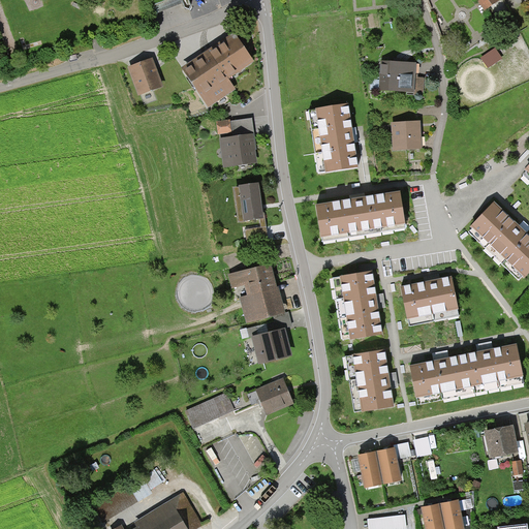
[(499,1),(498,0),(476,0),(486,11),(499,1)]
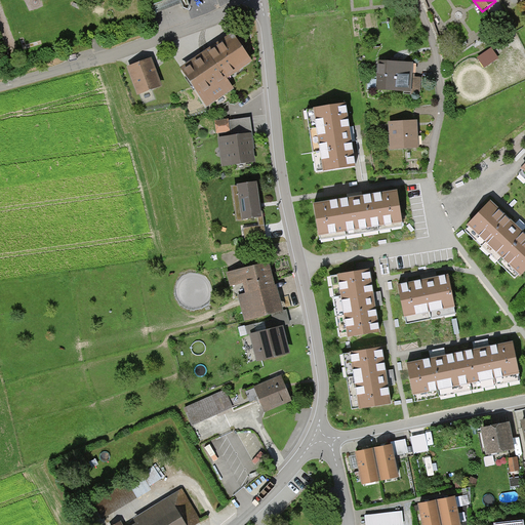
[(210,52),(183,72),(207,108),(236,89),(229,78),(252,62),(235,36),(210,52)]
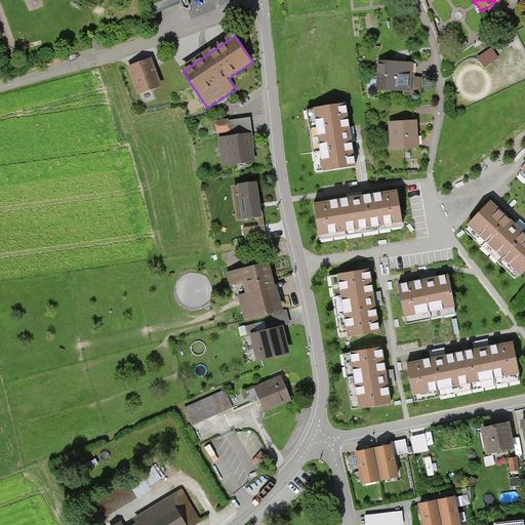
[(478,59),(485,69),(495,62),(488,52),(478,59)]
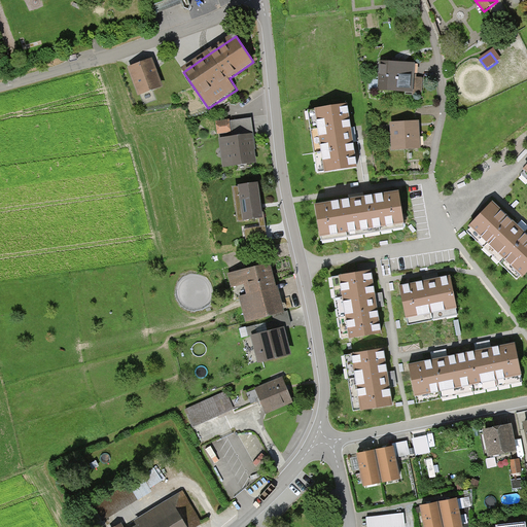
[(152,61),(130,70),(141,97),(163,88),(152,61)]
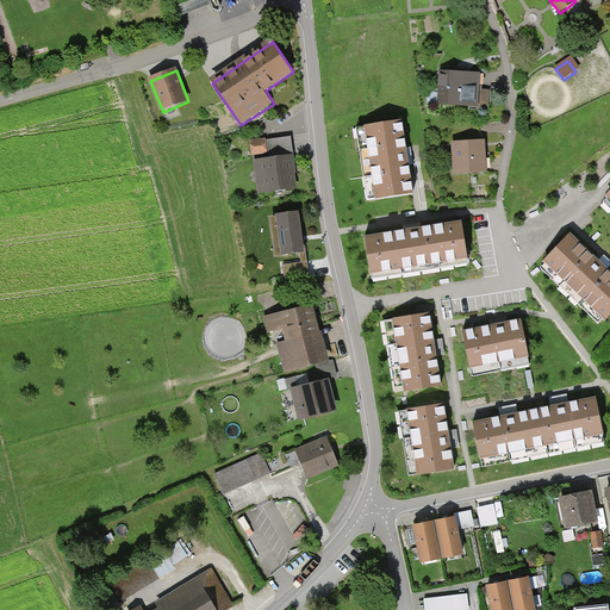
[(484,74),(440,72),(439,105),(483,106),(484,74)]
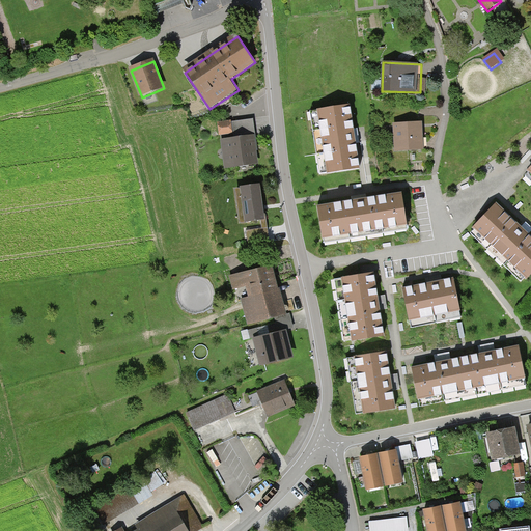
[(319,111),(330,178),(361,173),(351,106),(319,111)]
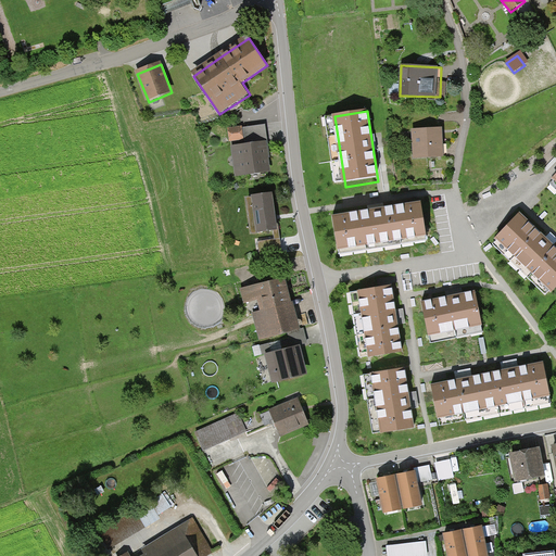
[(242,125),(228,127),(229,143),(244,142),(244,144),(267,141),(265,125),(243,127),(242,125)]
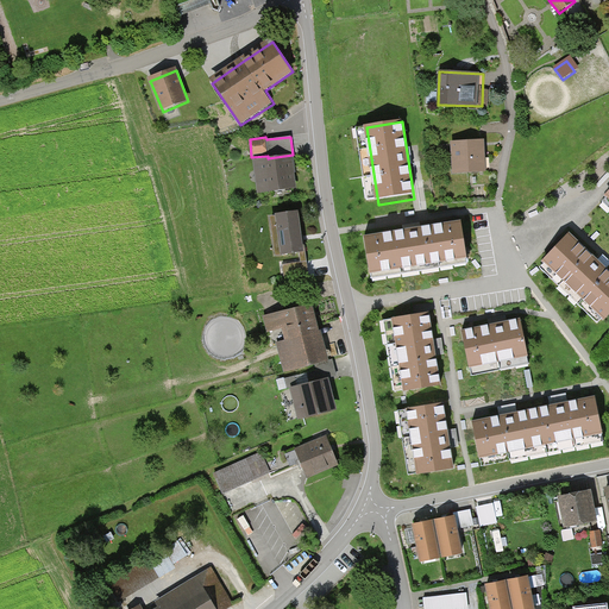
[(485,140),(453,142),(453,173),(485,173),(485,140)]
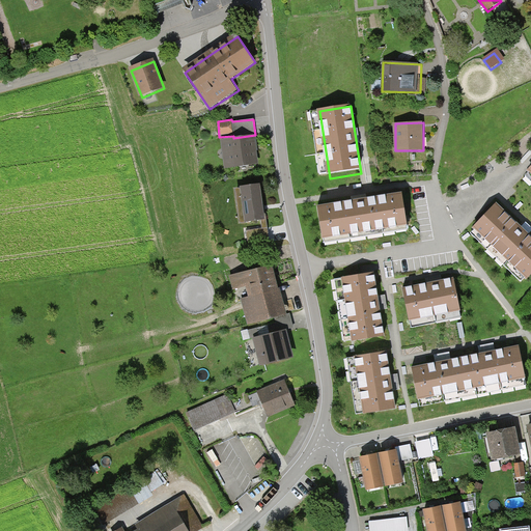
[(233,138),(222,139),(225,167),(258,163),(255,135),(233,138)]
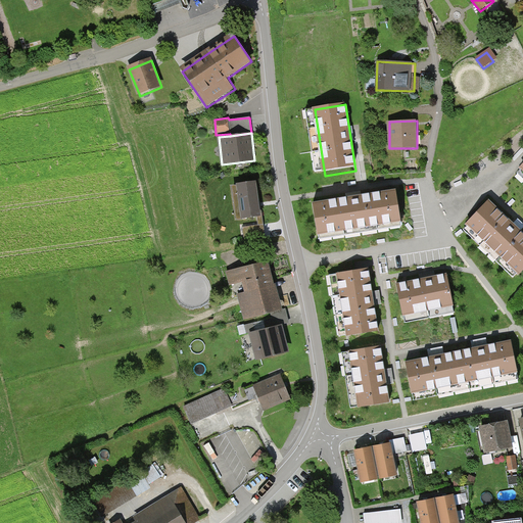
[(257,184),(233,187),(237,220),(262,217),(257,184)]
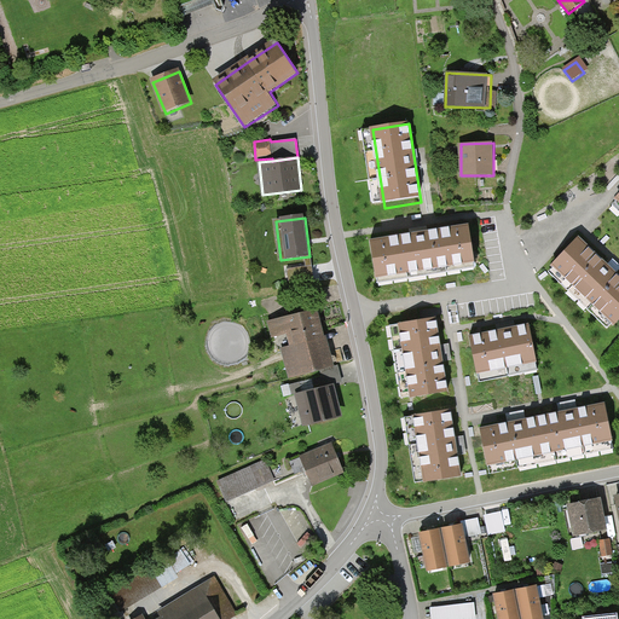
[(468,224),(366,237),(376,284),(479,271),(468,224)]
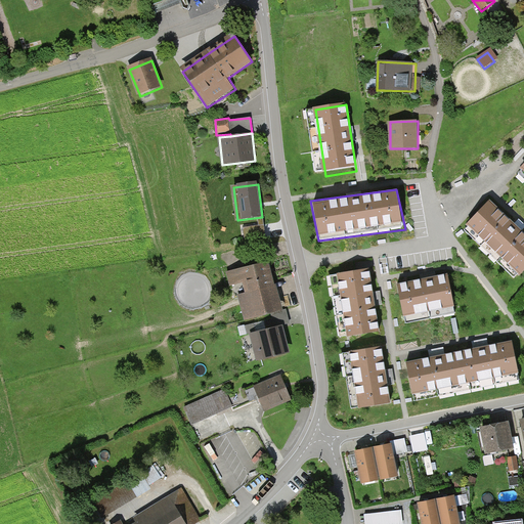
[(523,231),(493,199),(469,220),(520,274),(523,270),(523,231)]
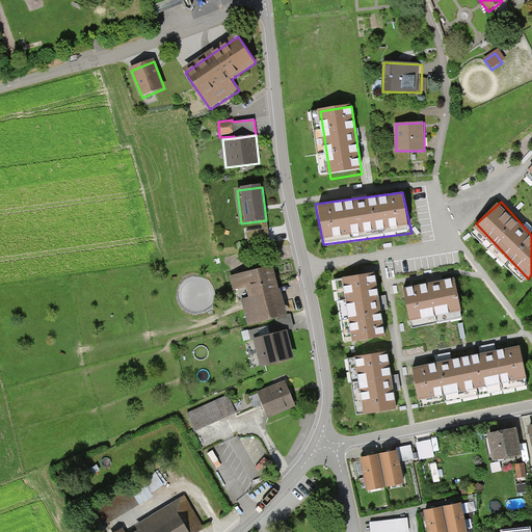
[(271,266),(237,274),(248,322),(283,314),(271,266)]
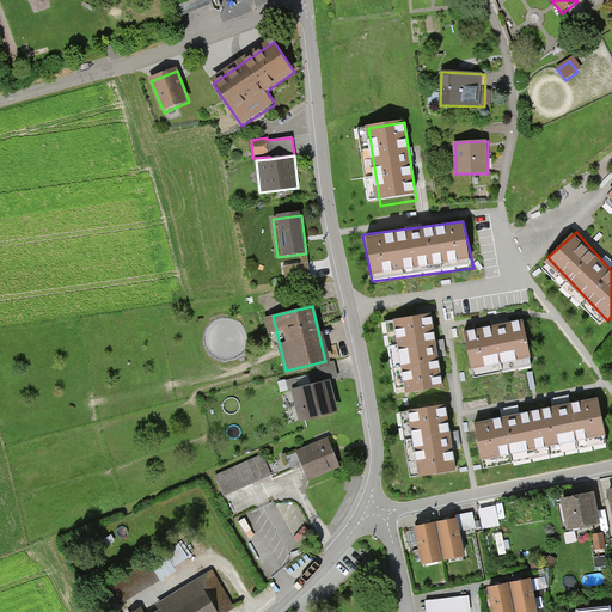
[(433,311),(381,318),(395,396),(446,387),(433,311)]
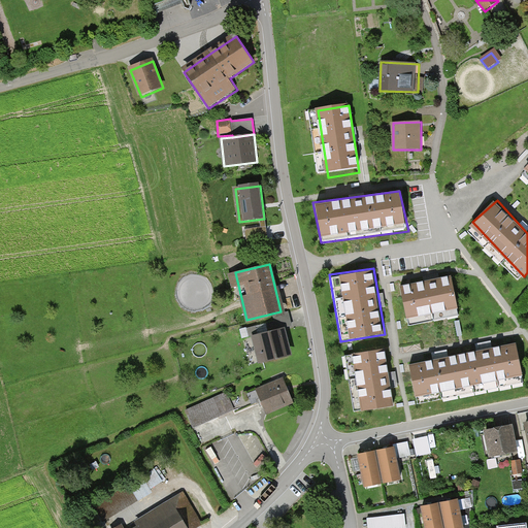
[(452,273),(398,283),(406,326),(461,315),(452,273)]
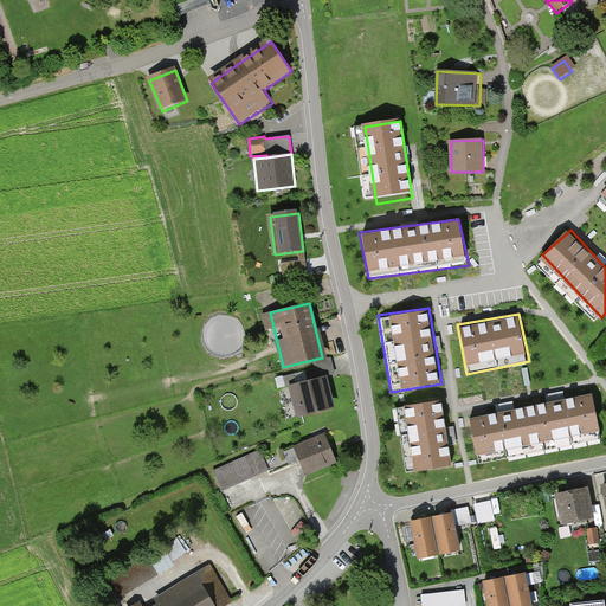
[(324,378),(288,386),(295,417),(331,408),(324,378)]
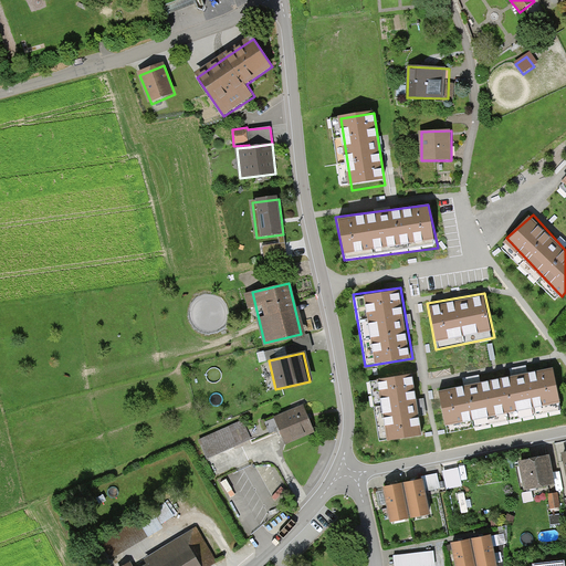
[(554,368),(438,390),(444,427),(562,405),(554,368)]
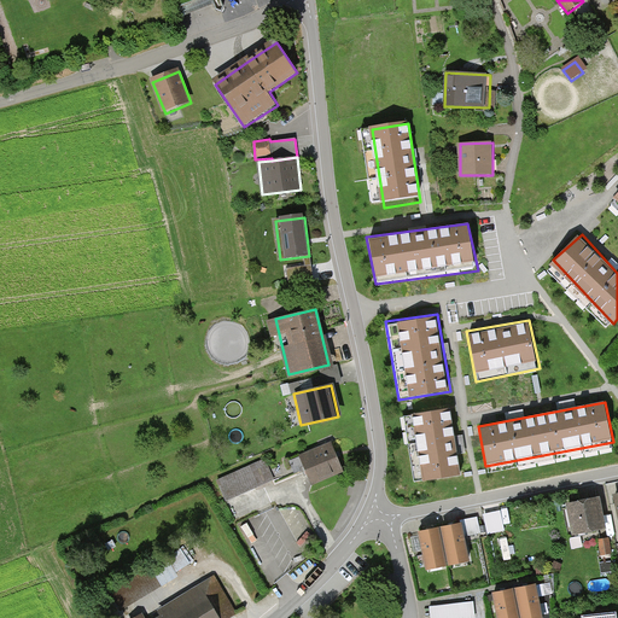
[(452,408),(403,415),(414,483),(462,476),(456,438),(452,408)]
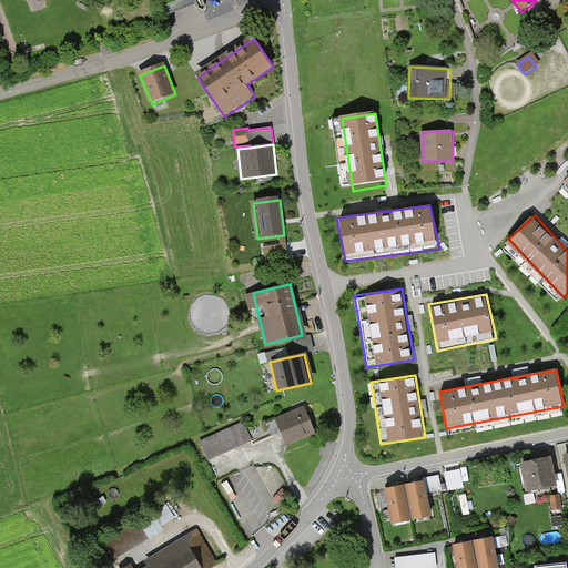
[(306,409),(275,421),(285,446),(315,434),(306,409)]
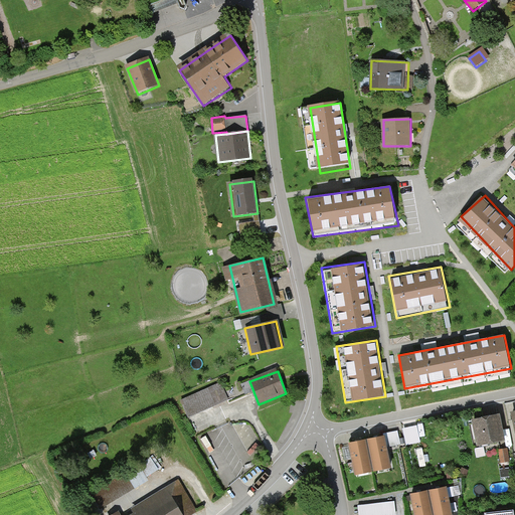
[(221,384),(181,400),(188,416),(228,400),(221,384)]
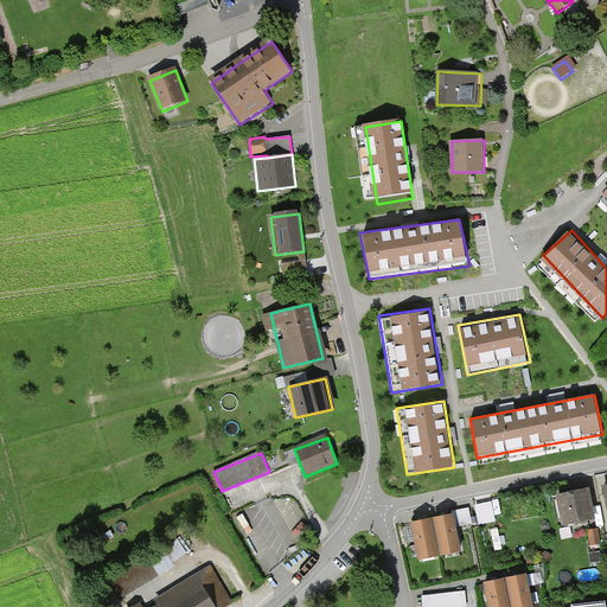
[(588,489),(556,494),(562,525),(594,521),(588,489)]
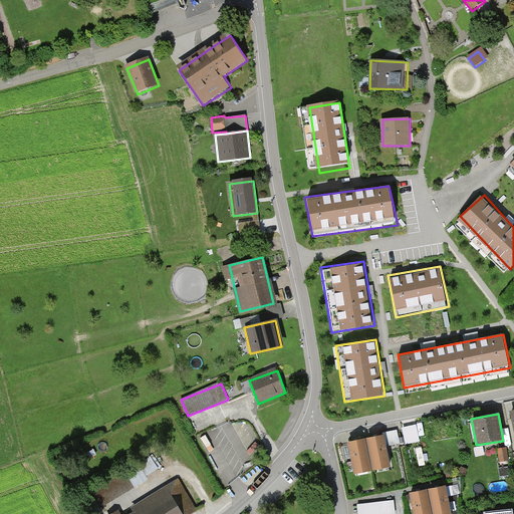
[(421,443),(420,437),(425,436),(424,425),(403,427),(405,445),(421,443)]
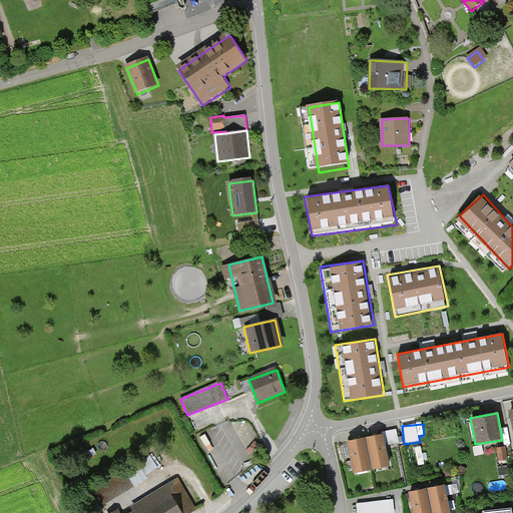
[(383,435),(349,441),(354,473),(389,466),(383,435)]
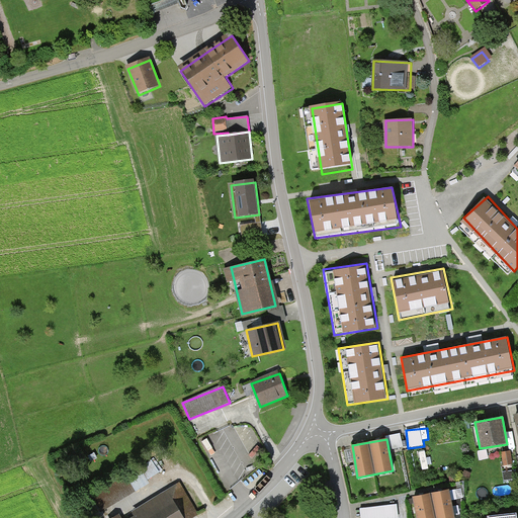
[(426,464),(432,463),(428,445),(422,447),(426,464)]
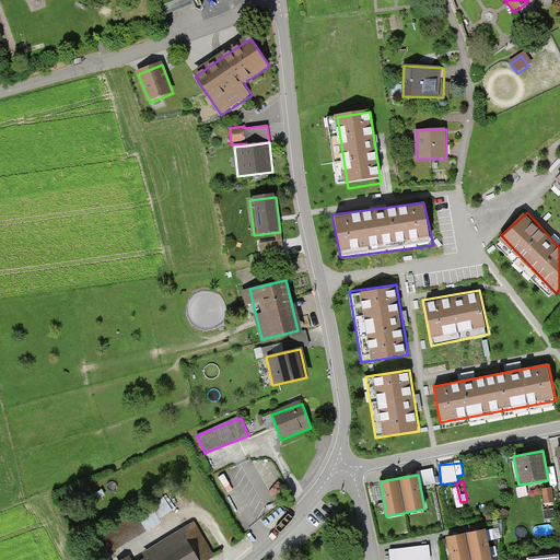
[(552,487),(541,488),(544,502),(555,501),(552,487)]
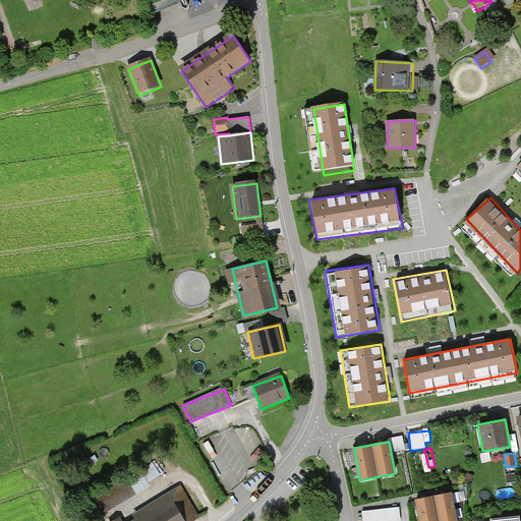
[(192,520),(199,517),(180,486),(131,515),(133,519),(130,520),(123,520),(121,517),(114,520),(192,520)]
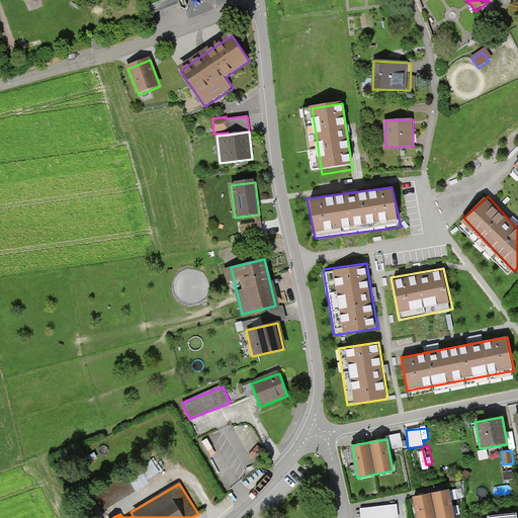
[(453,517),(448,493),(413,499),(416,517),(453,517)]
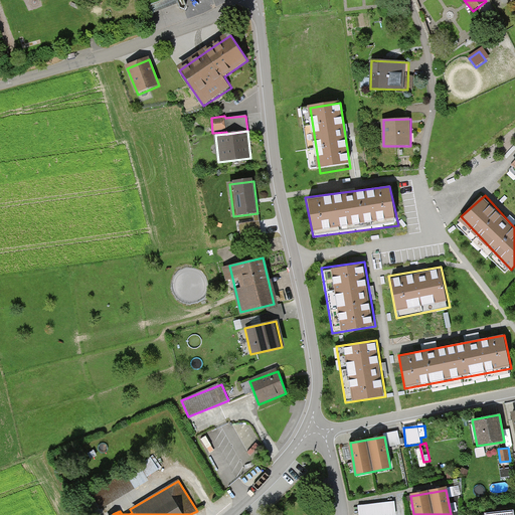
[(396,514),(396,504),(359,506),(359,514),(396,514)]
